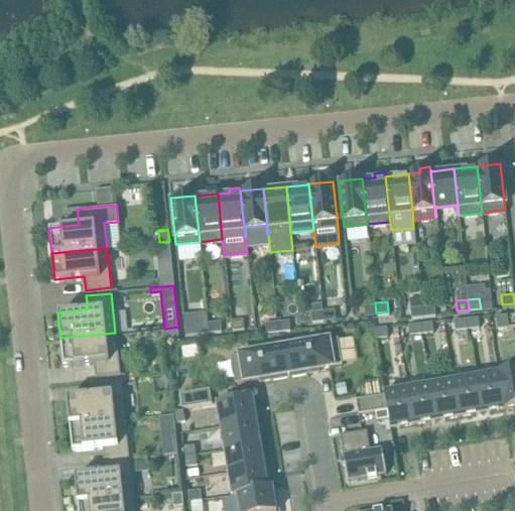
[(363,303),(364,313),(376,312),(375,302),(363,303)]
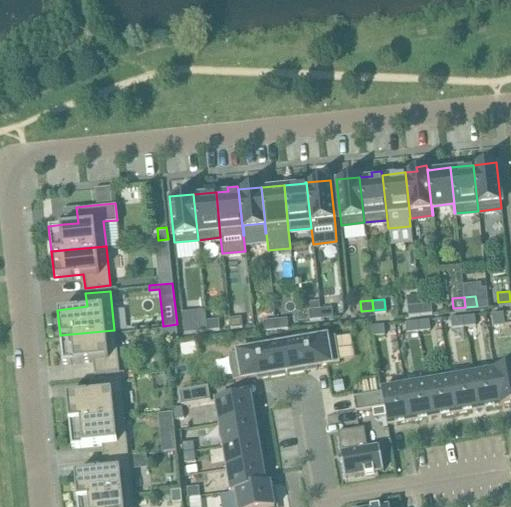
[(418,301),(419,311),(431,310),(430,300),(418,301)]
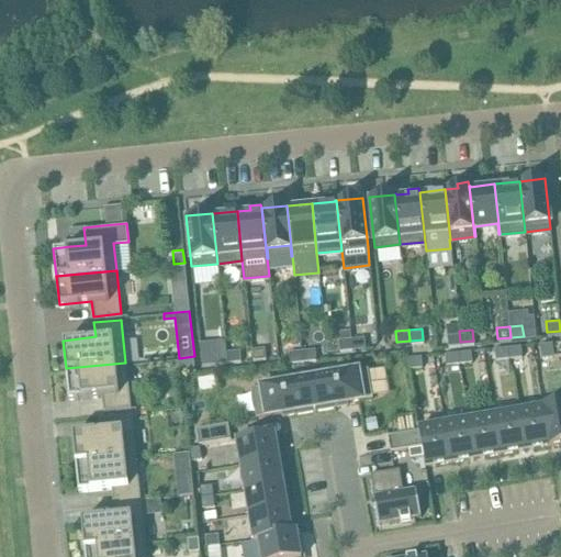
[(446,333),(447,344),(460,342),(459,331),(446,333)]
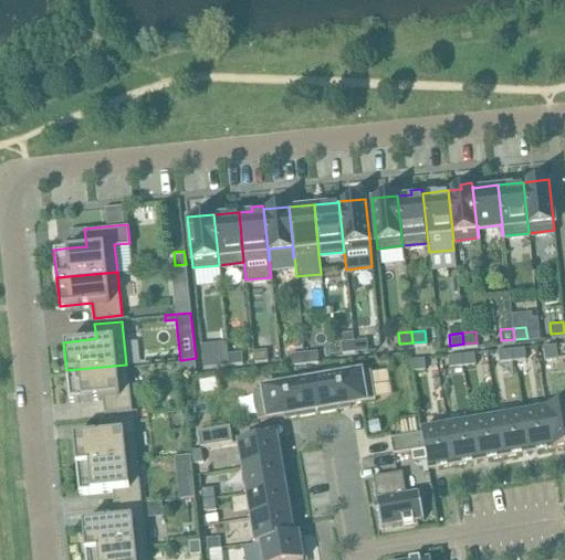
[(353,338),(354,349),(367,347),(366,336),(353,338)]
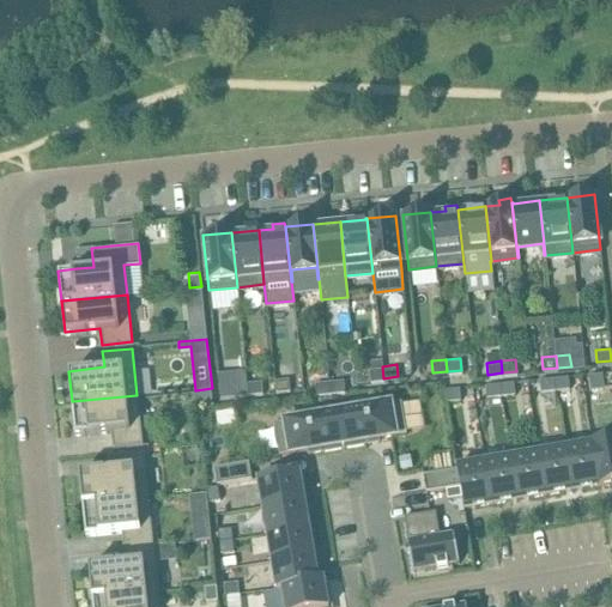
[(368,368),(369,380),(383,378),(382,366),(368,368)]
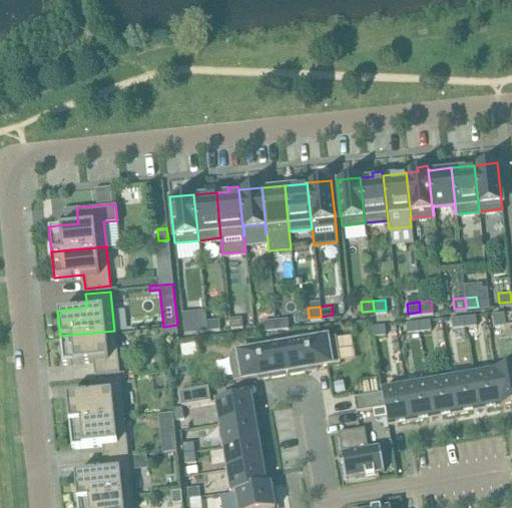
[(205,308),(181,310),(183,331),(195,330),(207,328),(206,318),(205,308)]
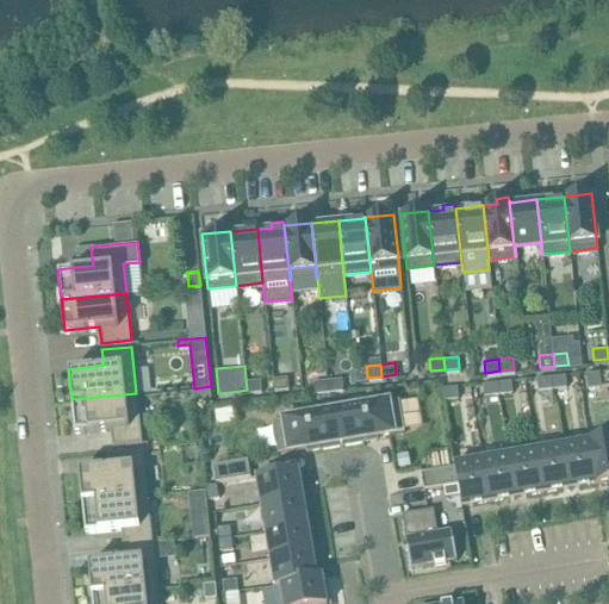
[(585,371),(586,384),(601,383),(598,369),(585,371)]
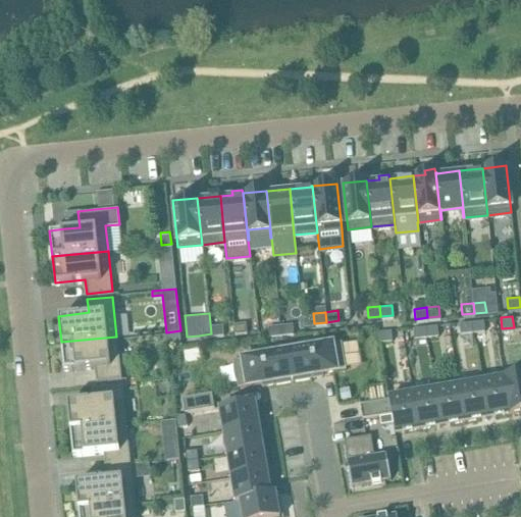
[(483,318),(471,319),(472,329),(484,328),(483,318)]
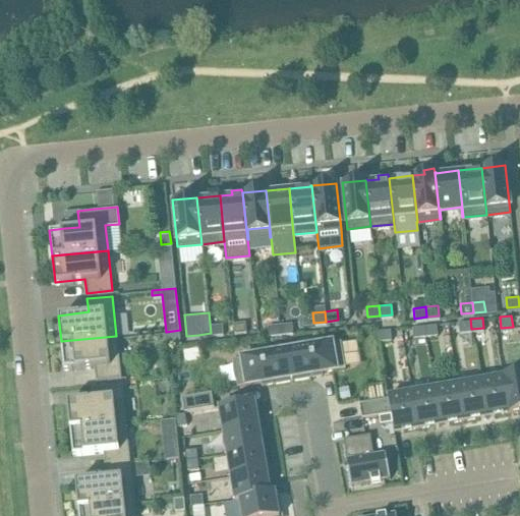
[(459,330),(471,329),(470,319),(458,320),(459,330)]
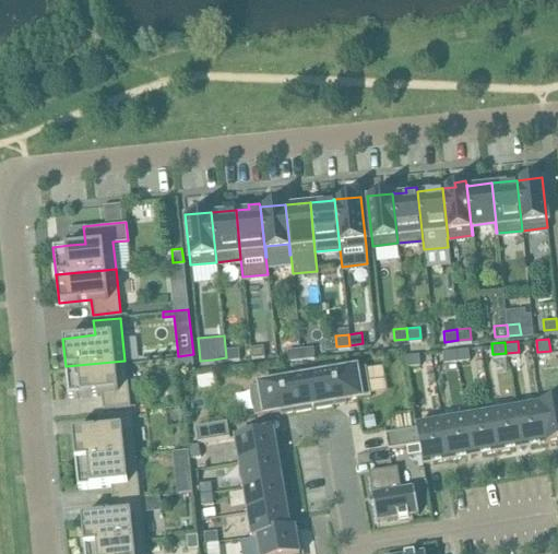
[(249,344),(250,355),(263,354),(262,343),(249,344)]
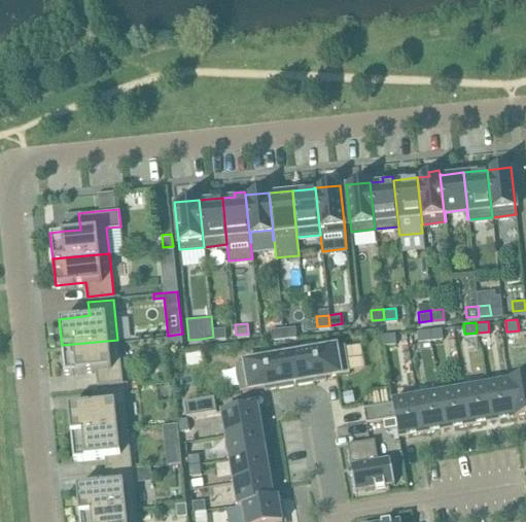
[(282,325),(283,336),(295,335),(294,324),(282,325)]
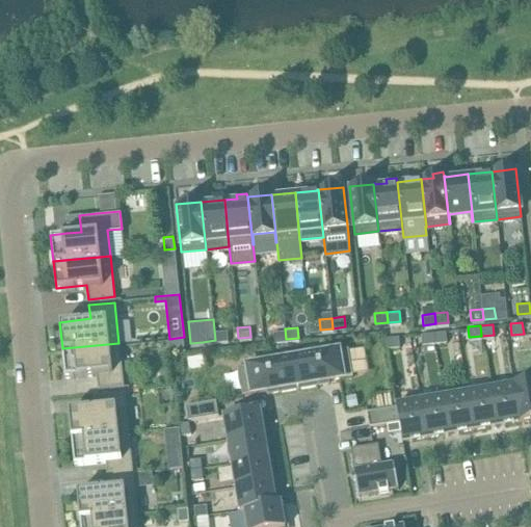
[(214,330),(215,340),(228,339),(227,328),(214,330)]
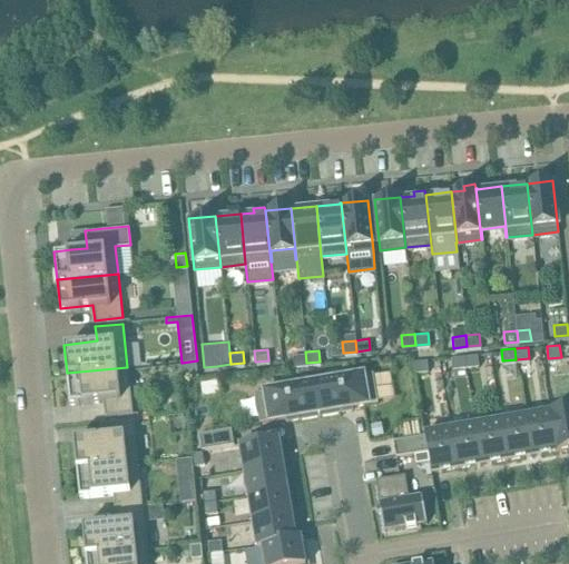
[(292,354),(293,364),(306,363),(305,352),(292,354)]
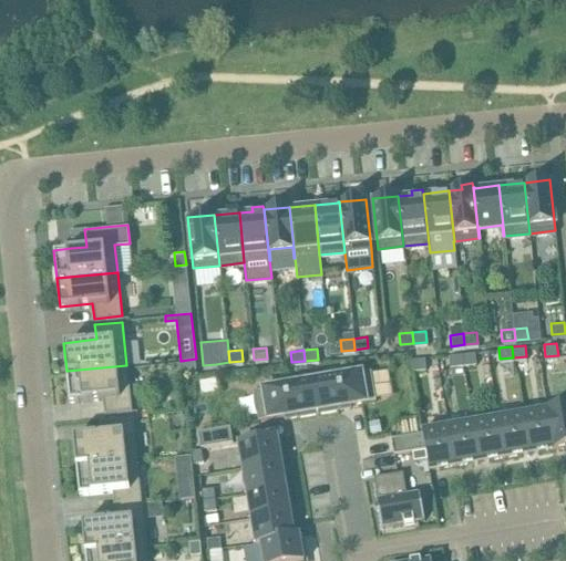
[(474,351),(461,352),(462,363),(475,362),(474,351)]
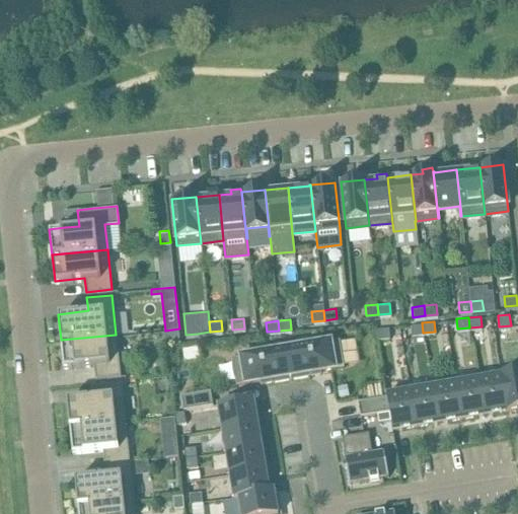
[(410,323),(412,334),(423,333),(422,322),(410,323)]
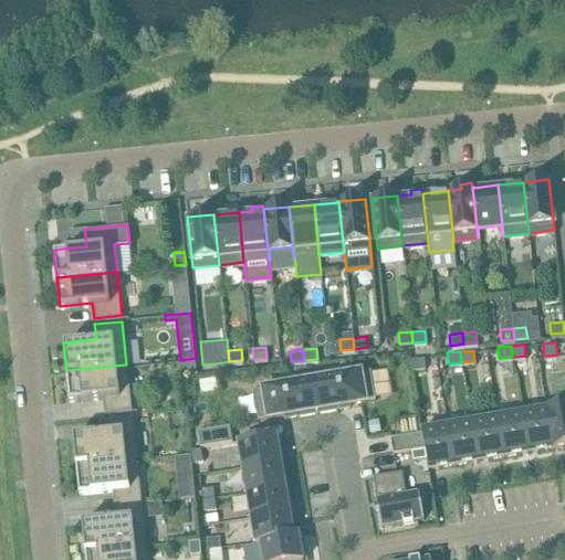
[(411,368),(425,366),(424,355),(410,357),(411,368)]
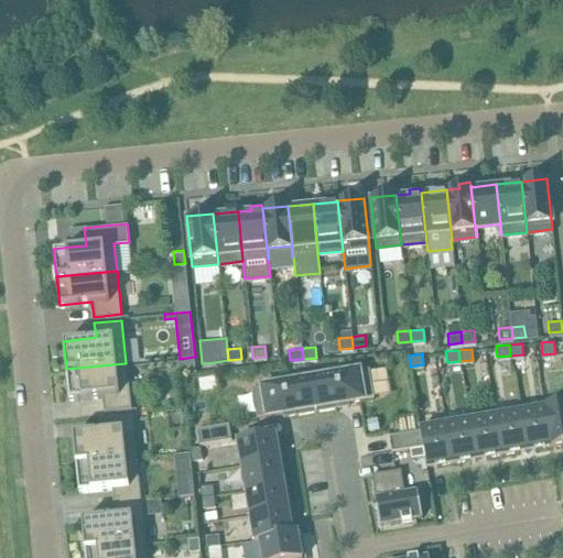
[(101,394),(103,408),(130,406),(126,363),(66,369),(68,397),(101,394)]
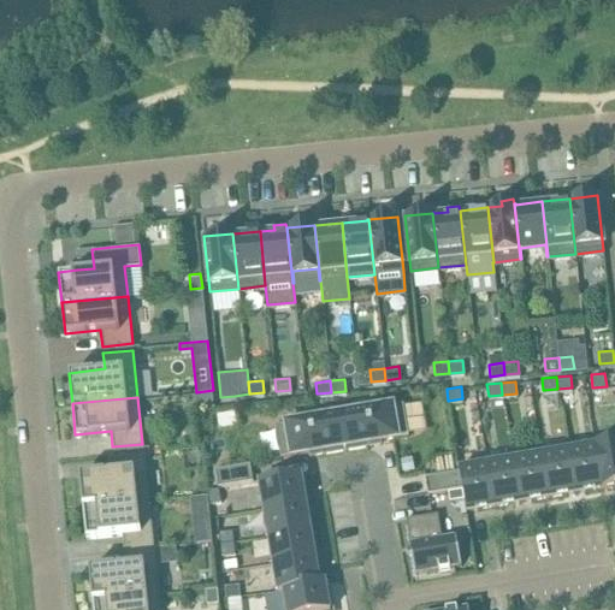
[(346,448),(346,446),(366,443),(366,439),(408,432),(402,400),(338,410),(344,448),(346,448)]
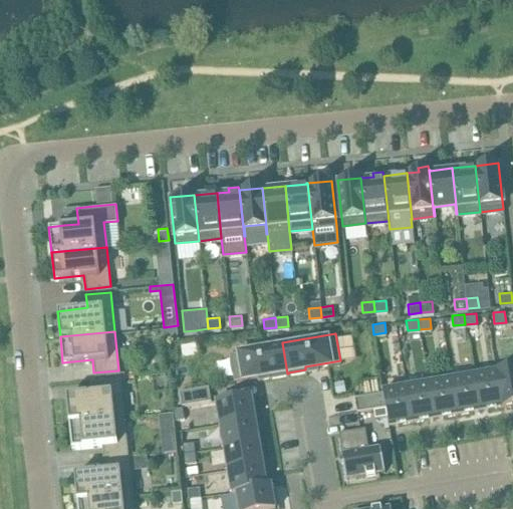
[(287,373),(282,342),(229,351),(233,378),(268,372),(269,375),(286,372),(287,373)]
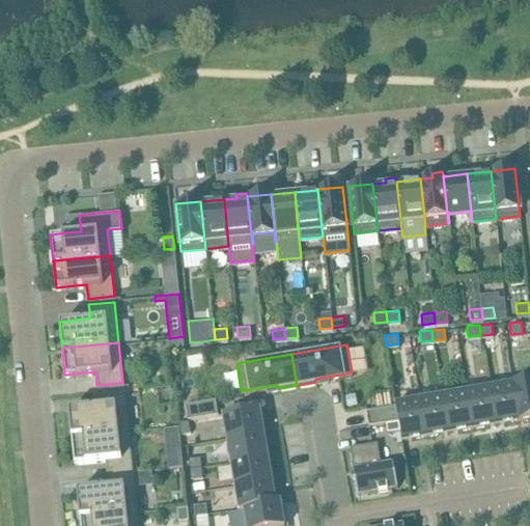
[(529,377),(512,380),(520,418),(529,416),(529,377)]
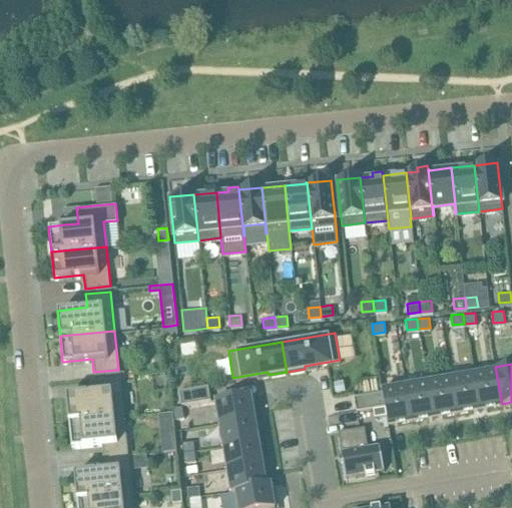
[(494,369),(473,372),(479,407),(500,404),(500,405),(502,404),(495,367),(494,368),(494,369)]
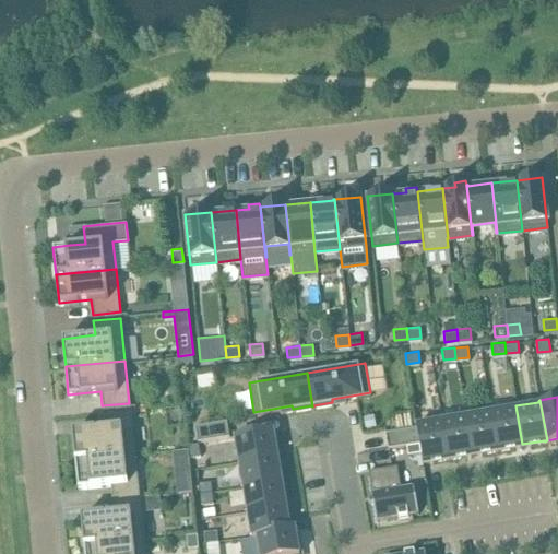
[(490,409),(490,410),(497,447),(510,445),(510,447),(522,445),(522,444),(515,405),(515,404),(490,409)]
